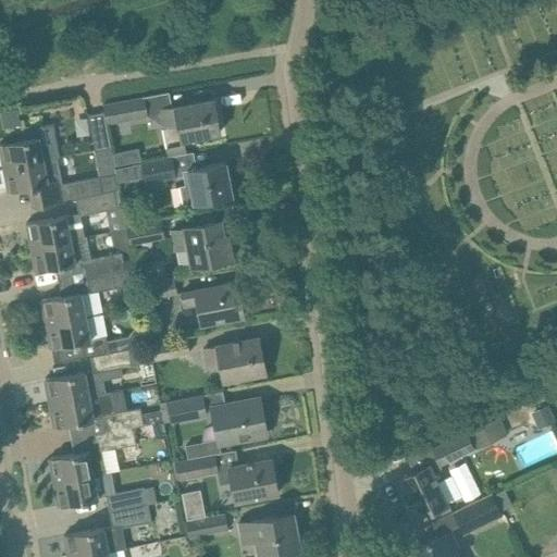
[(147,115),(144,98),(102,106),(104,112),(106,123),(147,115)]
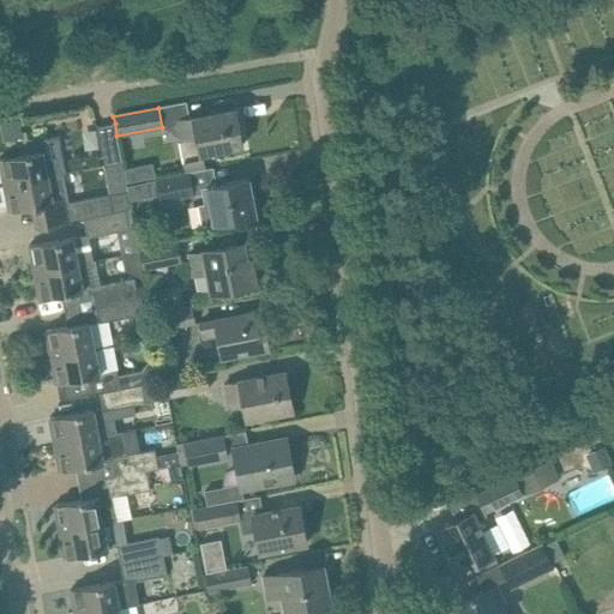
[(235,109),(176,120),(180,142),(179,143),(184,173),(190,172),(204,169),(202,155),(242,146),(235,109)]
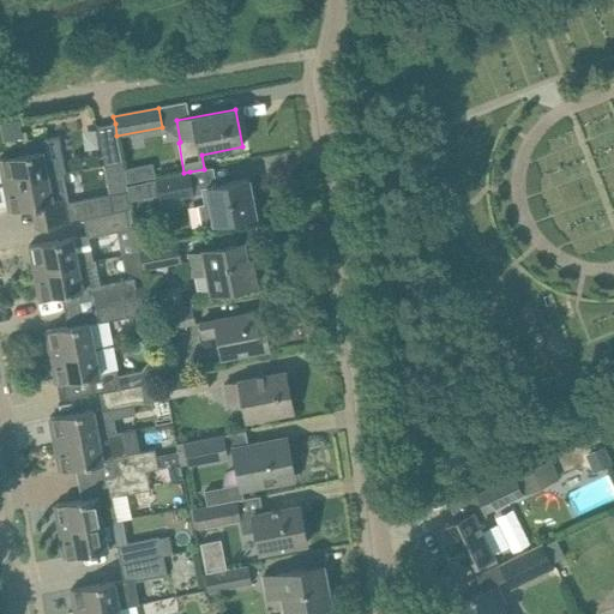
[(116,136),(115,124),(97,127),(104,167),(121,163),(116,136)]
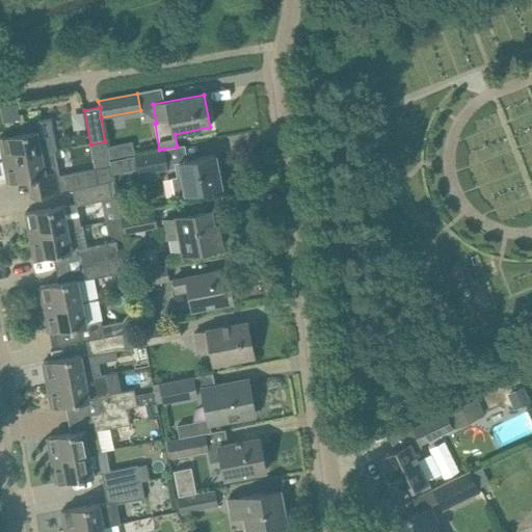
[(0,143),(3,161),(55,152),(57,151),(51,120),(30,124),(32,132),(0,137),(0,143)]
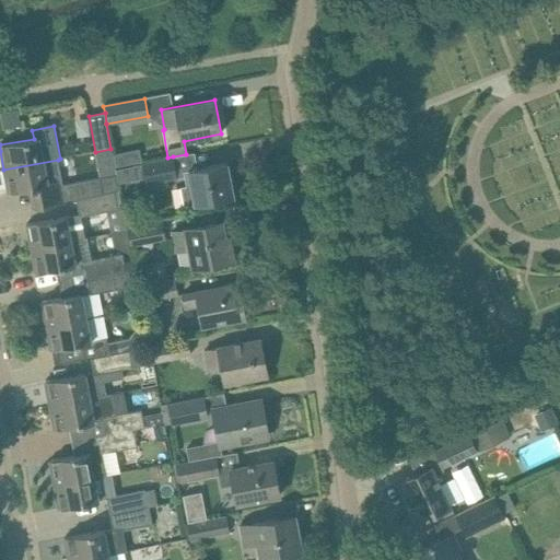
[(177,178),(173,156),(167,158),(142,162),(147,184),(177,178)]
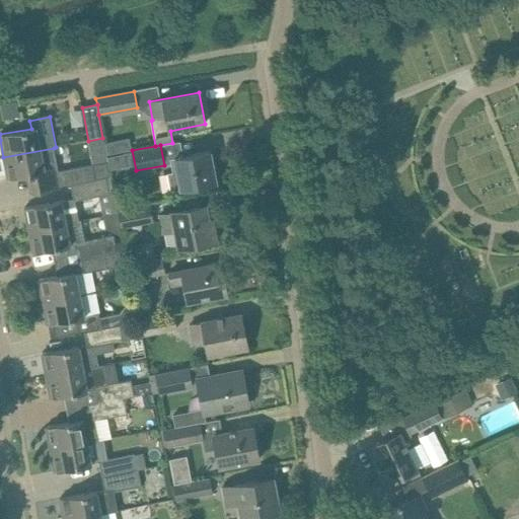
[(60,188),(70,186),(107,178),(107,176),(110,176),(107,161),(93,164),(93,163),(58,170),(54,148),(41,150),(3,157),(8,182),(28,179),(30,193),(60,187),(60,188)]
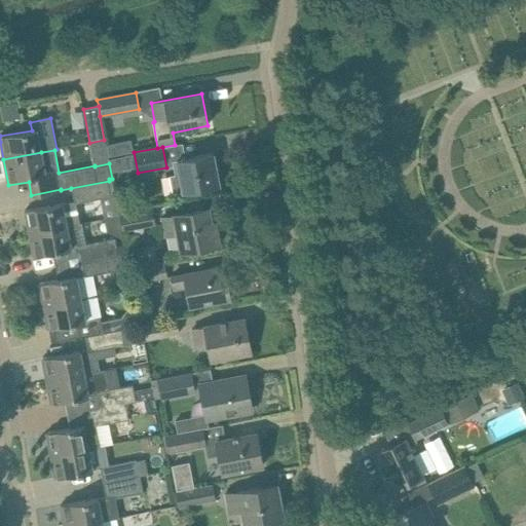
[(219,185),(213,153),(173,160),(175,175),(168,176),(173,194),(219,185)]
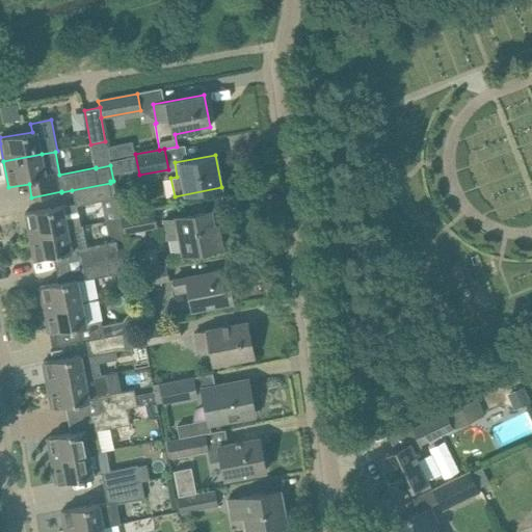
[(113,198),(110,183),(72,190),(74,204),(77,203),(77,205),(113,198)]
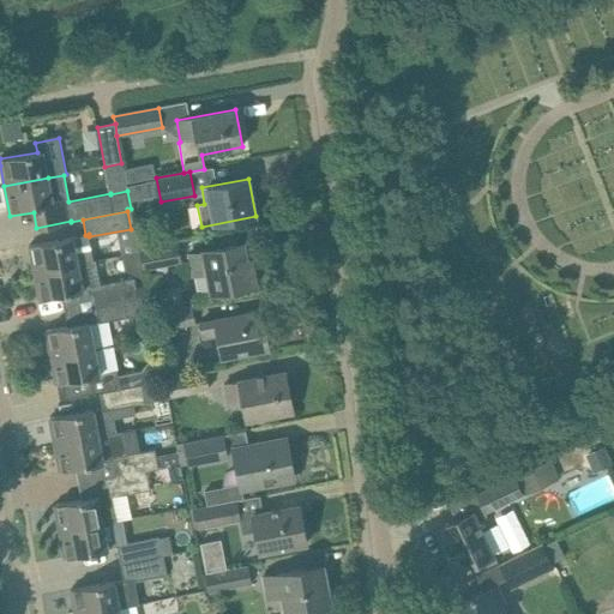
[(94,260),(89,236),(89,234),(85,235),(29,246),(34,272),(94,260)]
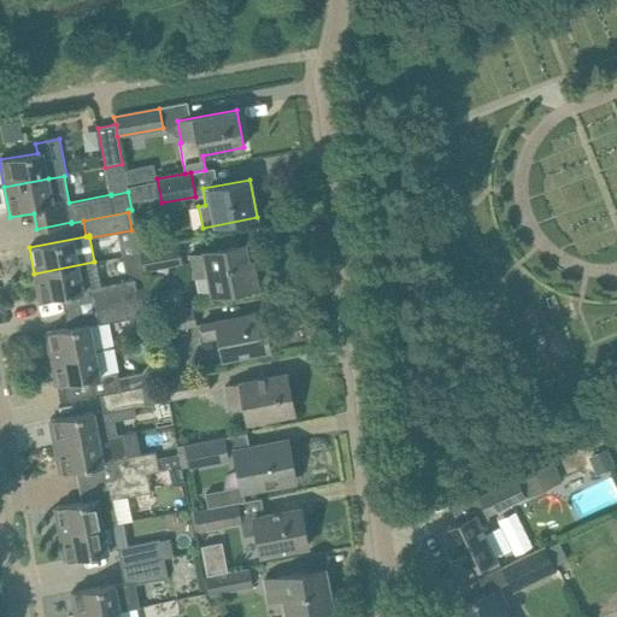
[(140,248),(145,270),(181,263),(177,241),(140,248)]
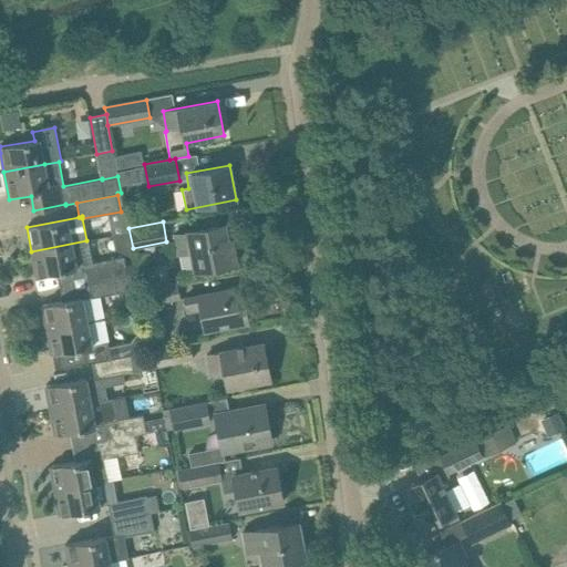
[(225,224),(203,228),(188,230),(188,232),(175,234),(178,254),(192,251),(195,270),(236,263),(232,238),(227,239),(225,224)]
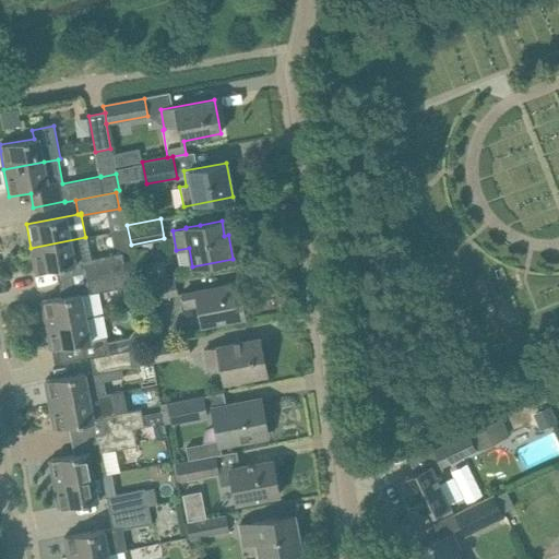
[(85,237),(31,248),(36,272),(84,263),(86,277),(127,270),(123,252),(92,259),(87,237),(85,237)]
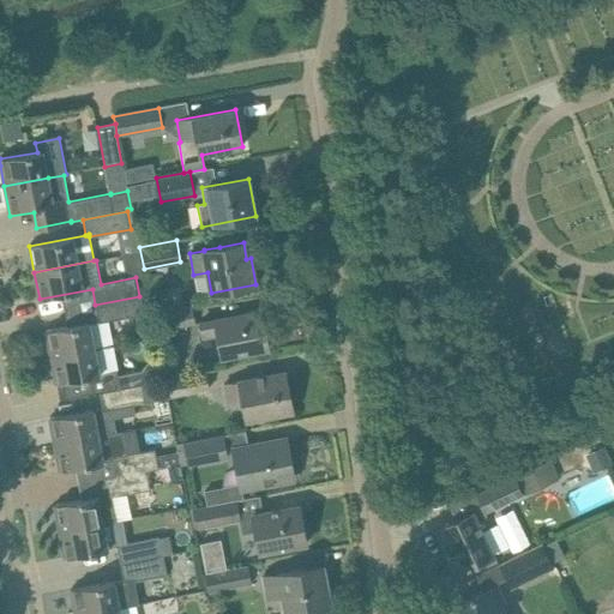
[(139,296),(95,305),(98,321),(143,313),(139,296)]
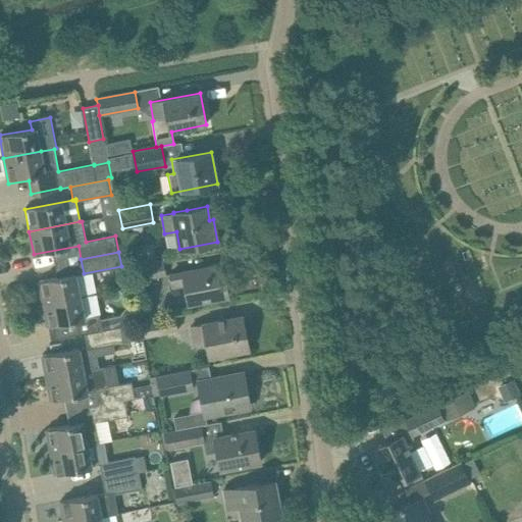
[(134,264),(137,280),(167,274),(164,259),(134,264)]
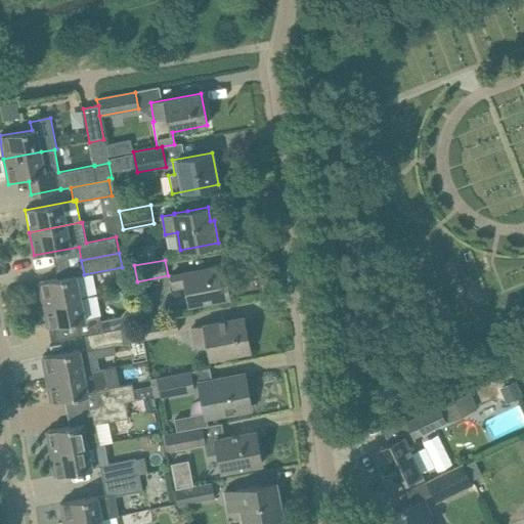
[(186,284),(190,305),(229,298),(223,265),(171,275),(173,287),(186,284)]
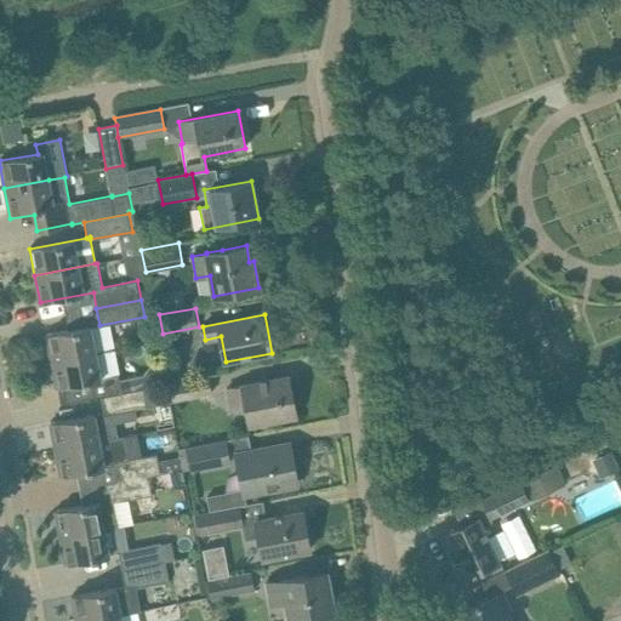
[(46,335),(51,362),(96,353),(91,326),(46,335)]
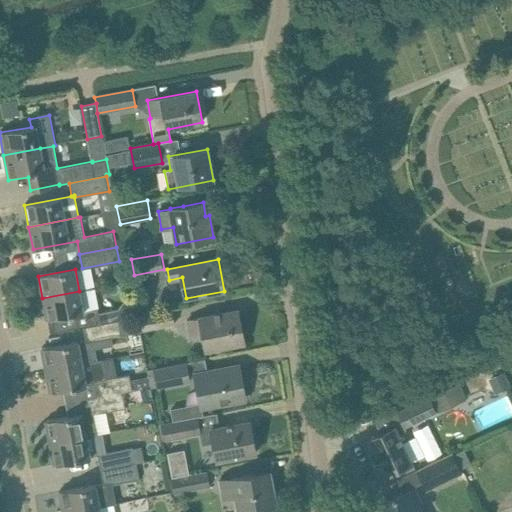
[(98,315),(93,288),(79,291),(42,298),(47,320),(76,315),(78,328),(83,327),(98,324),(117,320),(115,312),(98,315)]
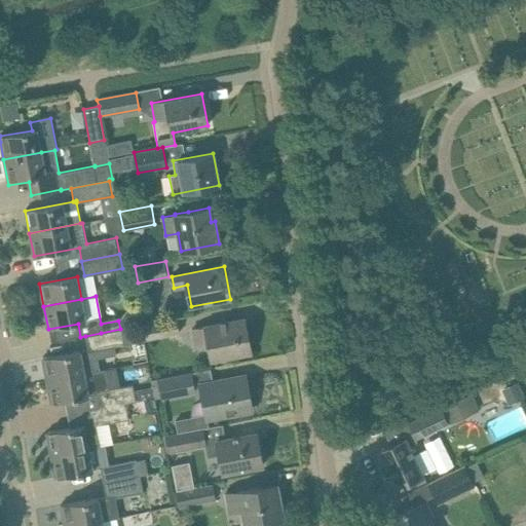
[(141,325),(144,340),(179,334),(176,317),(141,325)]
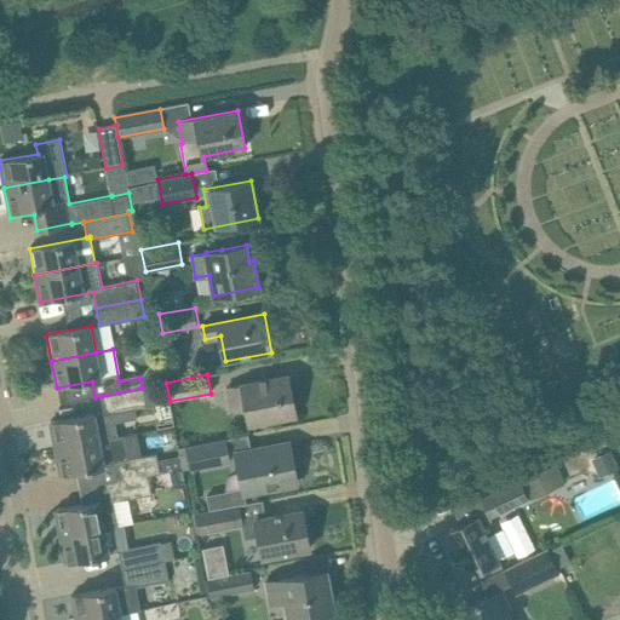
[(288,375),(264,380),(228,388),(231,405),(245,402),(250,425),(296,415),(288,375)]
